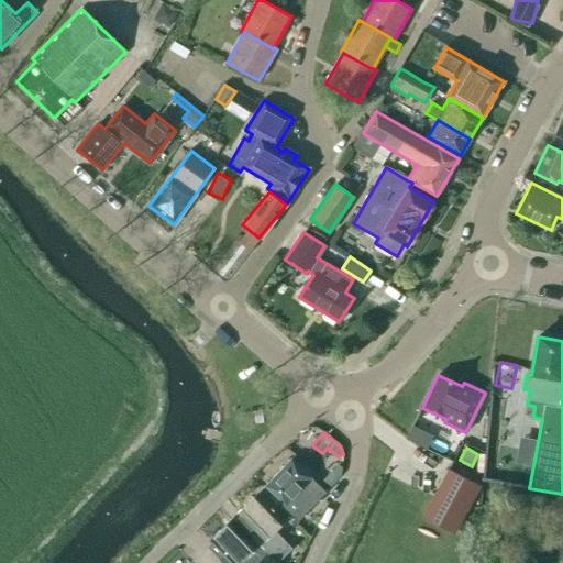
[(326,492),(312,481),(291,460),(266,486),(285,504),(282,507),(297,522),(326,492)]
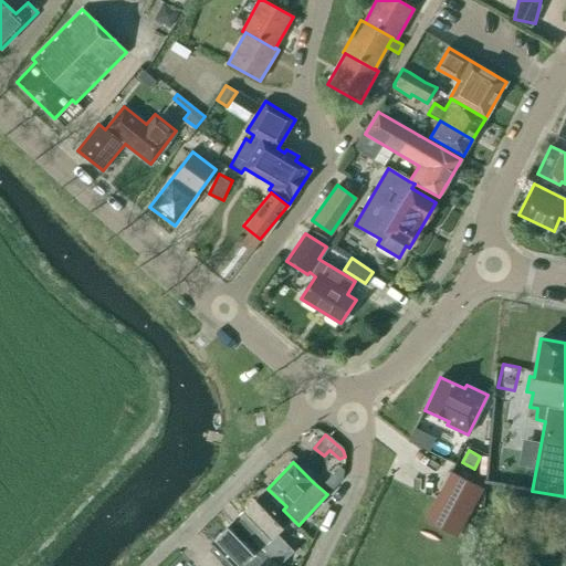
[(426,519),(456,534),(480,488),(450,472),(426,519)]
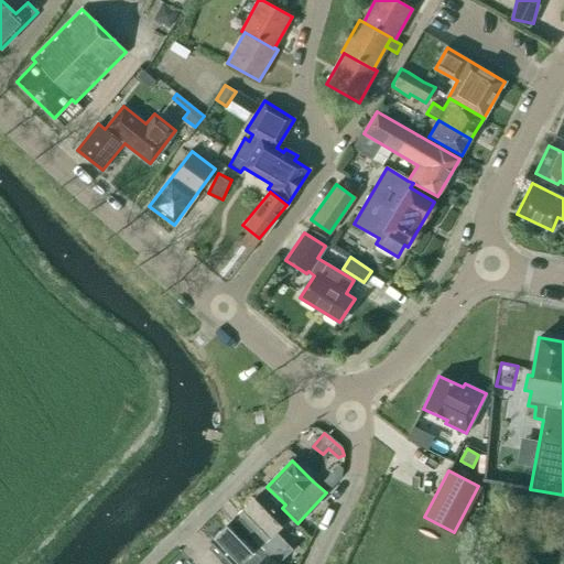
[(284,522),(258,495),(238,513),(239,513),(231,520),(246,534),(249,532),(253,537),(278,562),(291,549),(274,532),(284,522)]
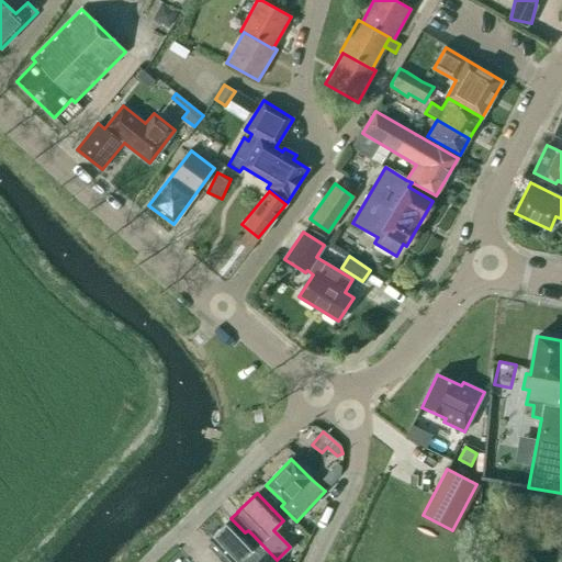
[(278,561),(277,560),(253,535),(247,540),(228,520),(209,539),(223,553),(218,558),(222,561),(278,561)]
